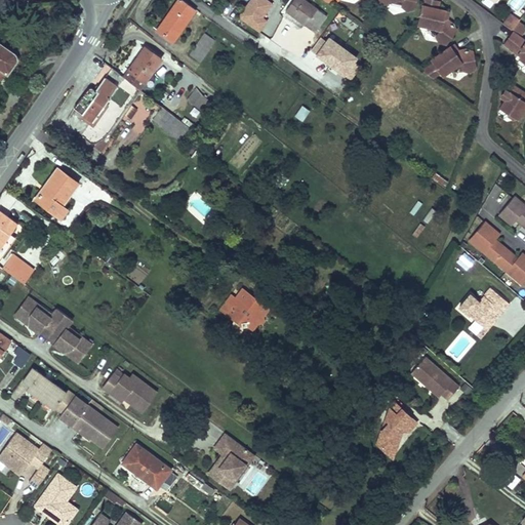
[(186,3),(182,0),(179,0),(158,31),(173,42),(196,10),(194,8),(186,3)]
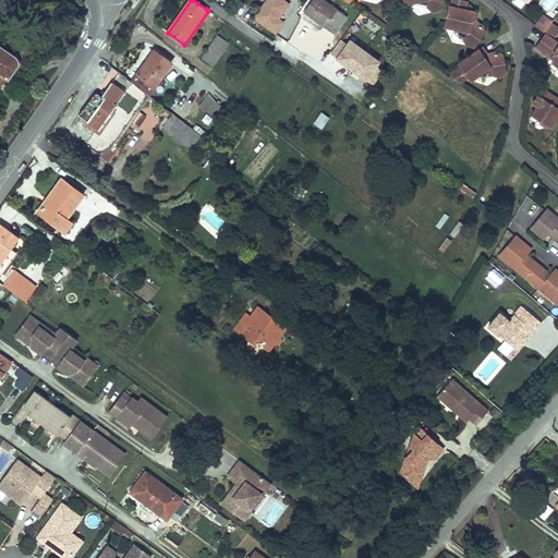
[(286,22),(280,17),(291,3),(286,0),(265,0),(252,19),(276,35),(286,22)]
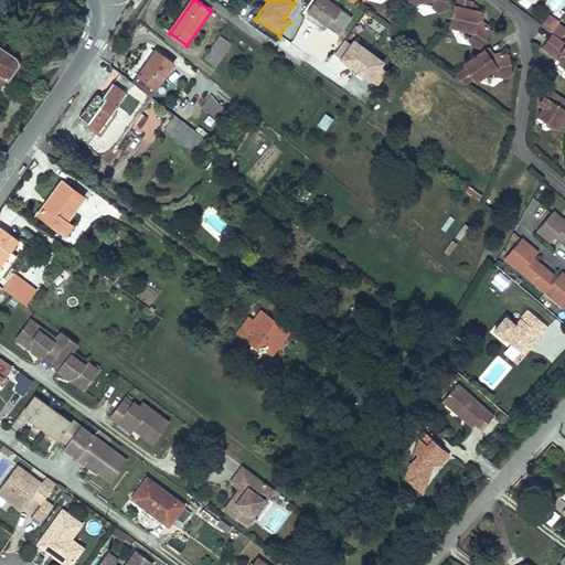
[(328,0),(315,0),(307,12),(338,34),(351,17),(328,0)]
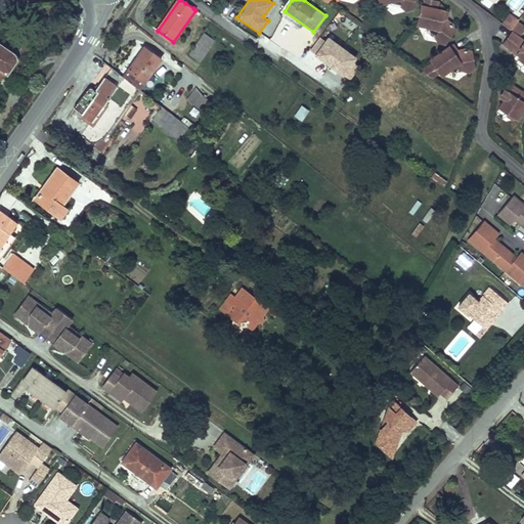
[(379,0),(380,5),(390,1),(390,0),(401,0),(401,7),(405,11),(413,8),(415,3),(415,0),(379,0)]
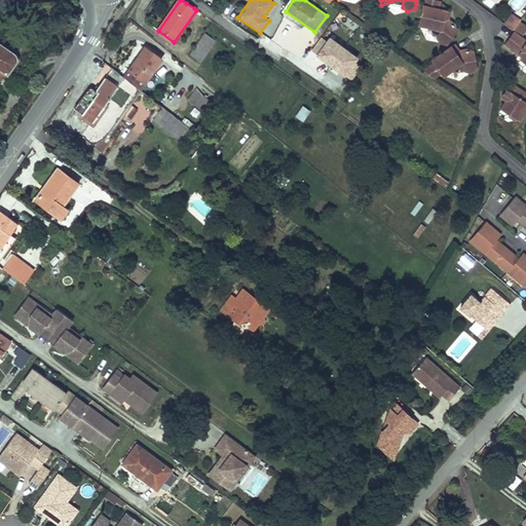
[(439,0),(423,0),(415,26),(428,28),(431,25),(440,31),(437,37),(439,42),(446,44),(457,30),(454,24),(446,22),(449,10),(438,7),(439,0)]
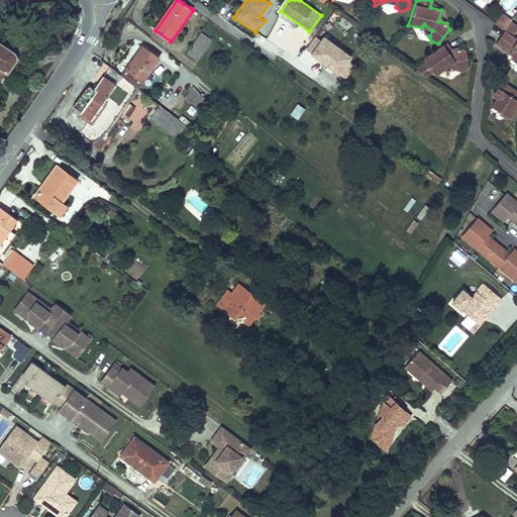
[(511,11),(516,2),(516,0),(502,0),(500,3),(511,11)]
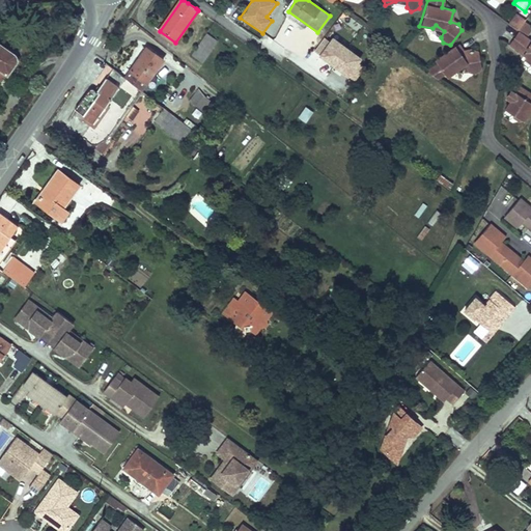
[(9,17),(0,10),(0,27),(2,29),(9,17)]
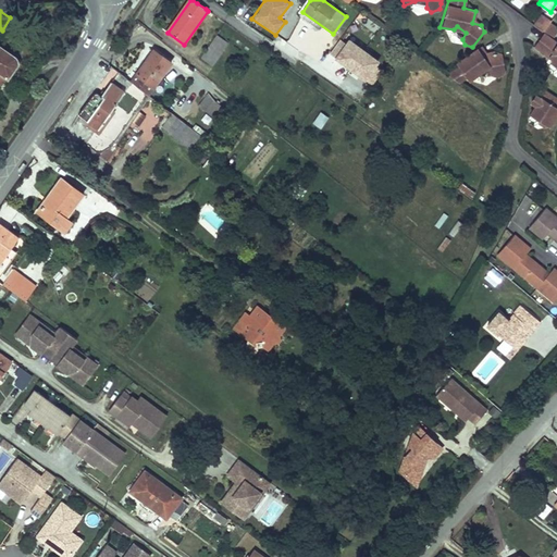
[(548,20),(537,12),(530,23),(536,27),(541,31),(548,20)]
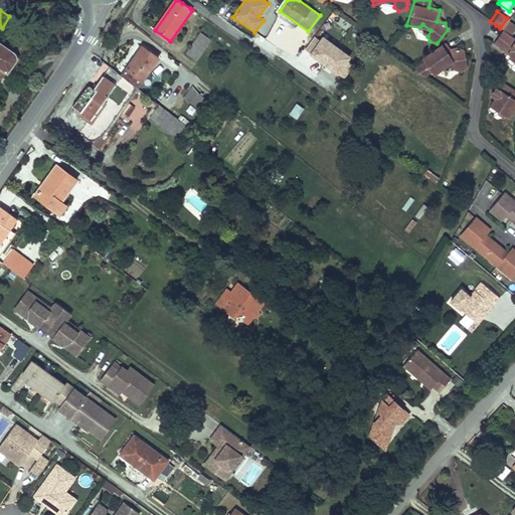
[(514,24),(507,18),(500,28),(503,31),(507,34),(511,36),(514,30),(514,24)]
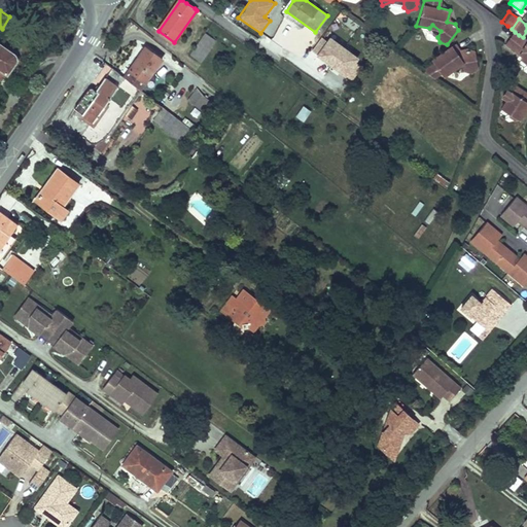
[(526,40),(524,38),(523,37),(519,35),(515,32),(505,44),(522,57),(521,58),(526,63),(526,40)]
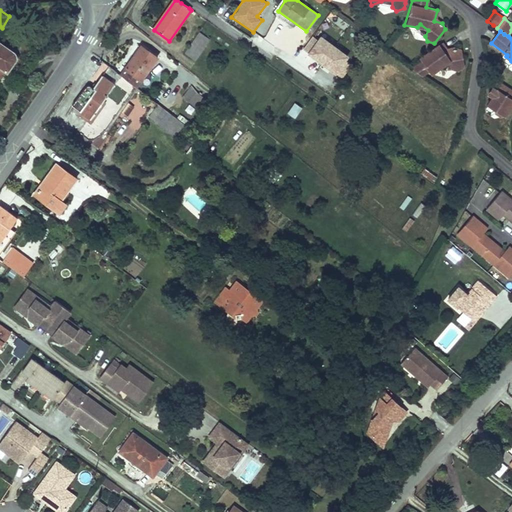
[(199,32),(183,54),(194,61),(210,40),(199,32)]
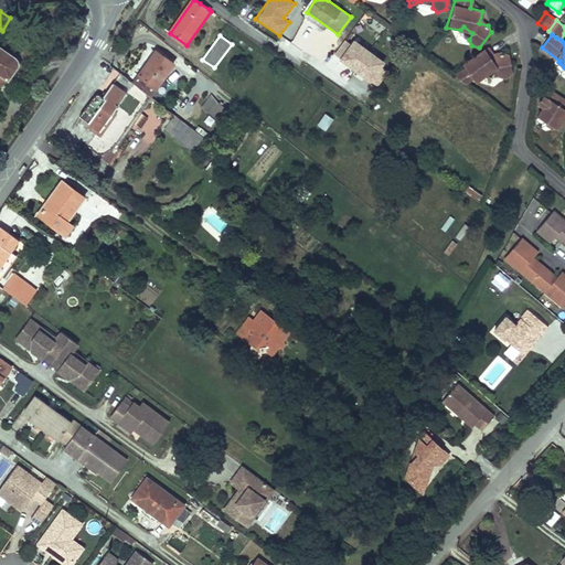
[(384,63),(348,35),(332,55),(369,83),(384,63)]
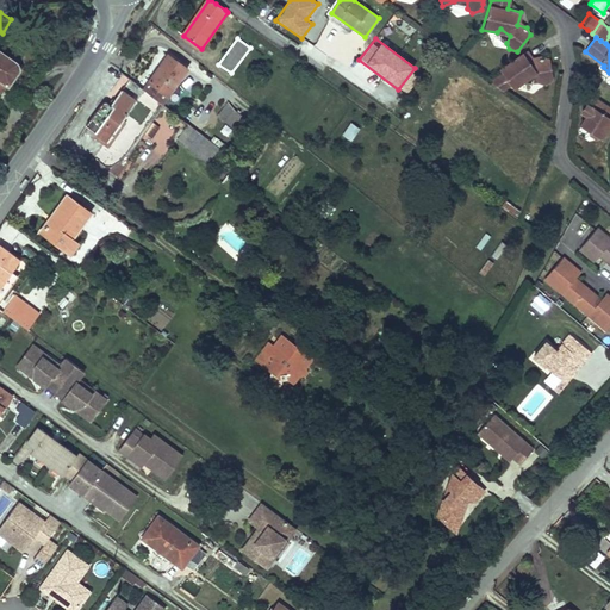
[(0,93),(2,95),(8,87),(17,75),(18,73),(18,69),(18,67),(18,64),(16,62),(0,50),(0,93)]
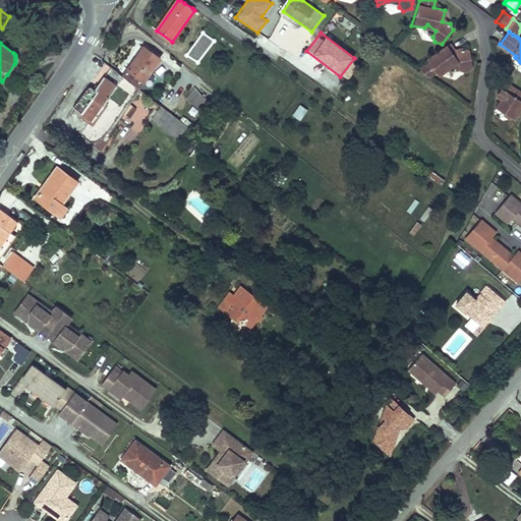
[(427,62),(417,70),(430,79),(437,73),(439,76),(448,70),(448,66),(457,63),(459,68),(466,71),(471,68),(468,51),(462,49),(456,53),(449,44),(427,59),(427,62)]
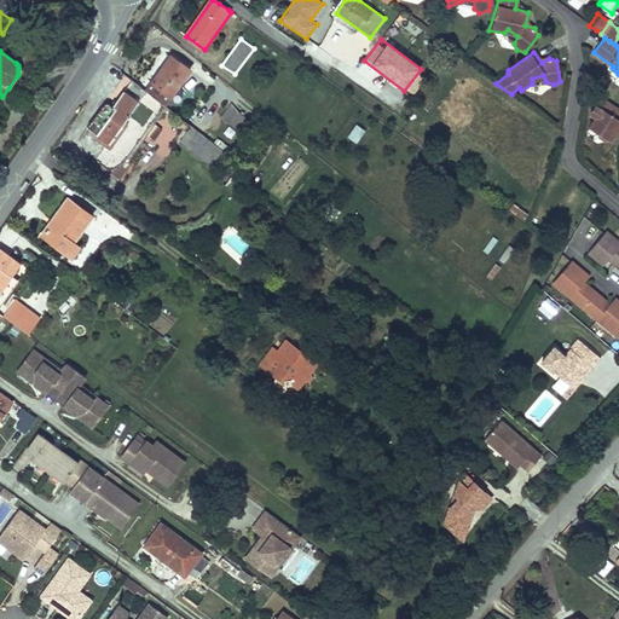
[(146,81),(142,88),(161,103),(165,106),(190,71),(171,58),(152,85),(146,81)]
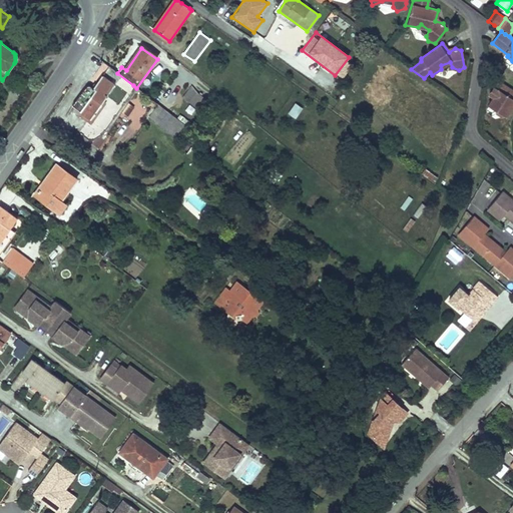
[(78,136),(92,144),(101,130),(106,134),(138,89),(136,88),(133,85),(117,73),(112,70),(110,67),(94,88),(91,87),(90,87),(89,86),(87,87),(73,107),(90,119),(78,136)]
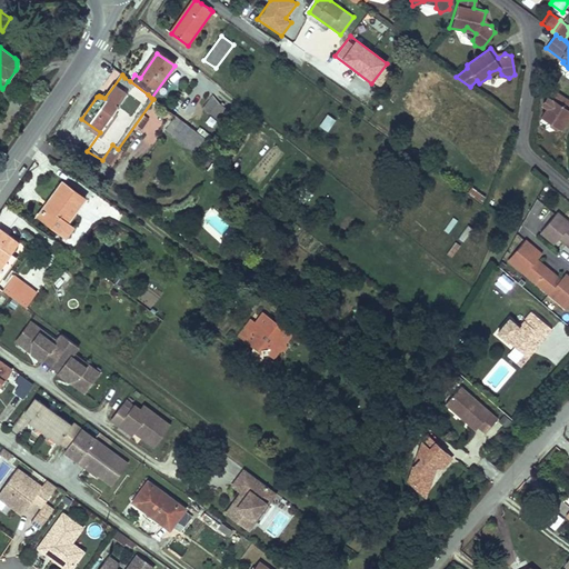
[(541,116),(562,129),(568,118),(568,99),(553,89),(542,106),(546,109),(541,116)]
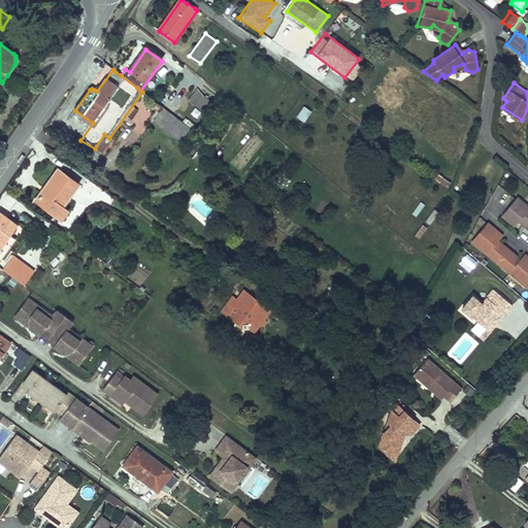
[(188,100),(196,106),(203,96),(195,91),(188,100)]
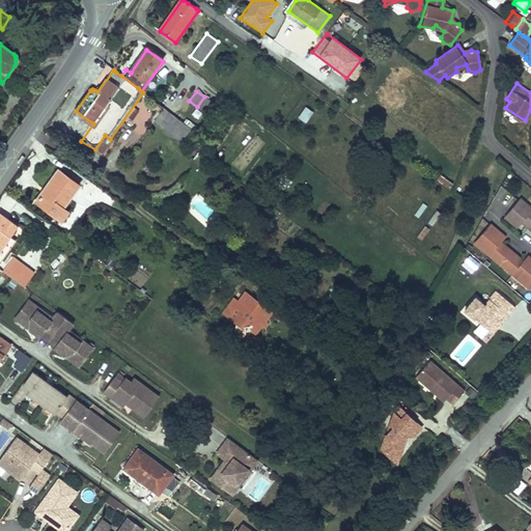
[(204,96),(197,107),(204,113),(212,103),(204,96)]
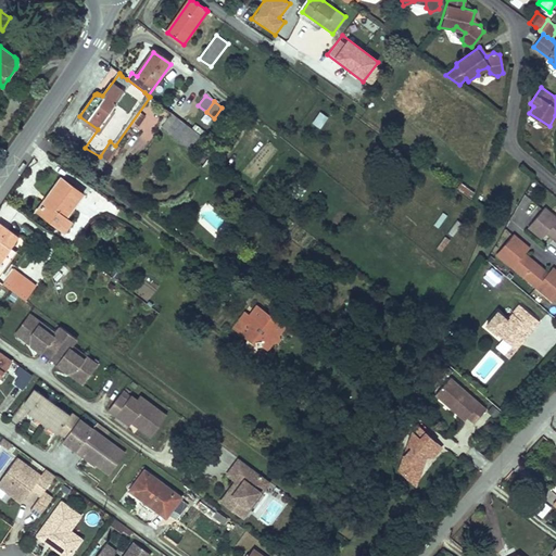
[(203,139),(172,114),(161,128),(193,152),(194,151),(201,142),(203,139)]
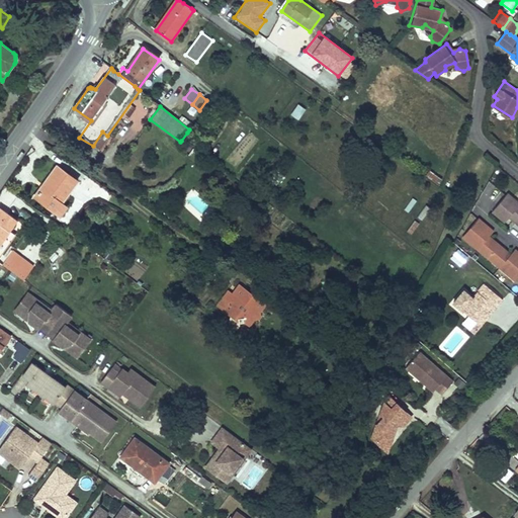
[(298,106),(292,115),(297,119),(304,109),(298,106)]
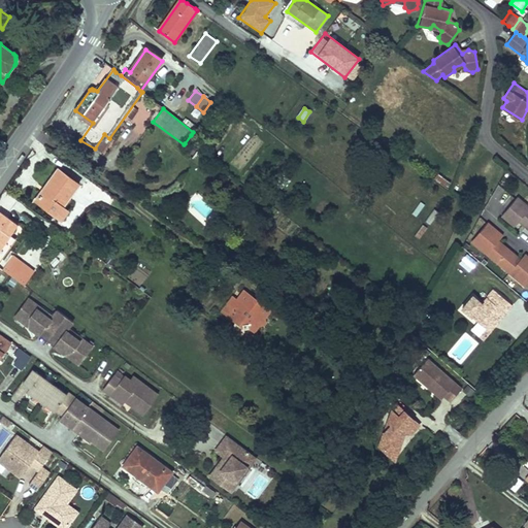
[(104,134),(95,149),(109,138),(104,134)]
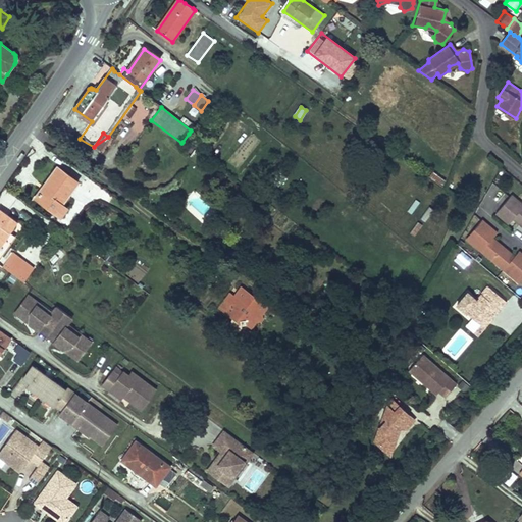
[(189,134),(183,142),(190,148),(196,139),(189,134)]
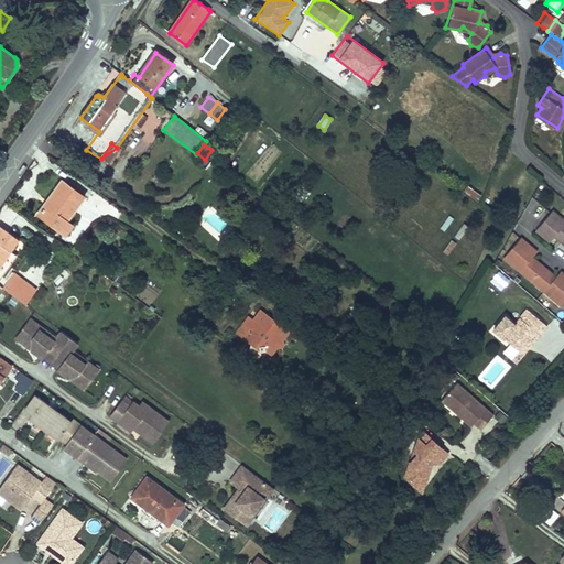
[(45,204),(39,214),(60,229),(67,220),(85,197),(63,181),(49,201),(52,203),(49,206),(45,204)]
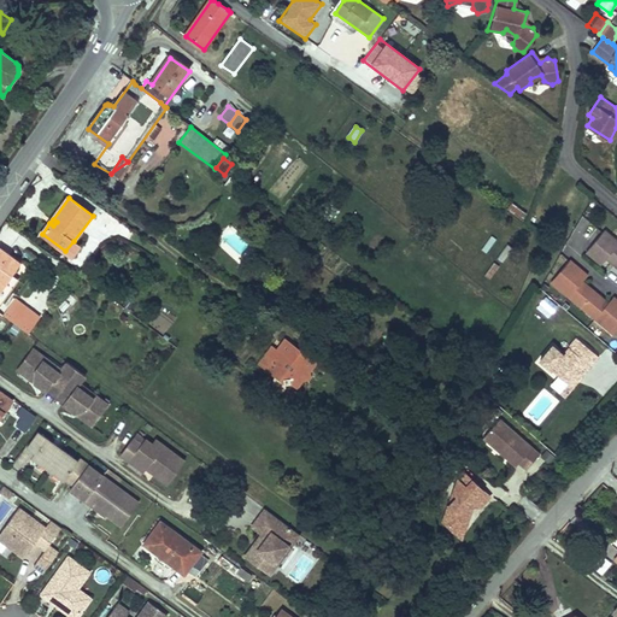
[(616,241),(603,230),(592,245),(616,265),(616,241)]
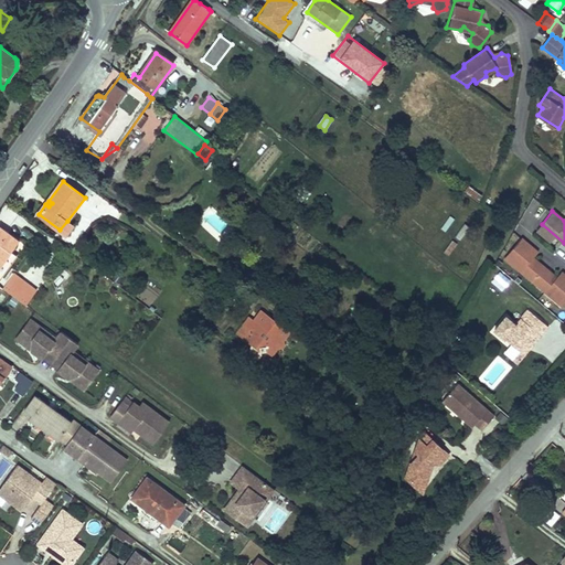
[(67,221),(60,230),(66,234),(73,225),(67,221)]
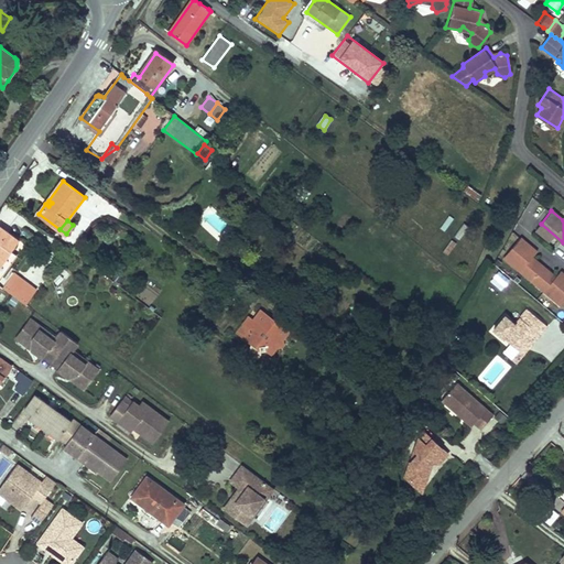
[(563,242),(541,224),(535,230),(549,241),(553,236),(563,245),(563,242)]
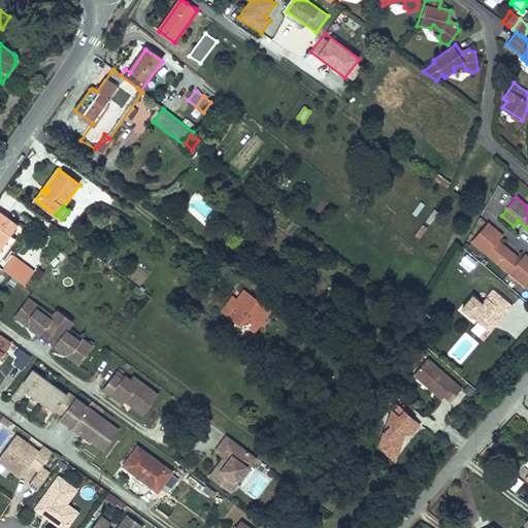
[(0,212),(0,250),(18,225),(0,212)]
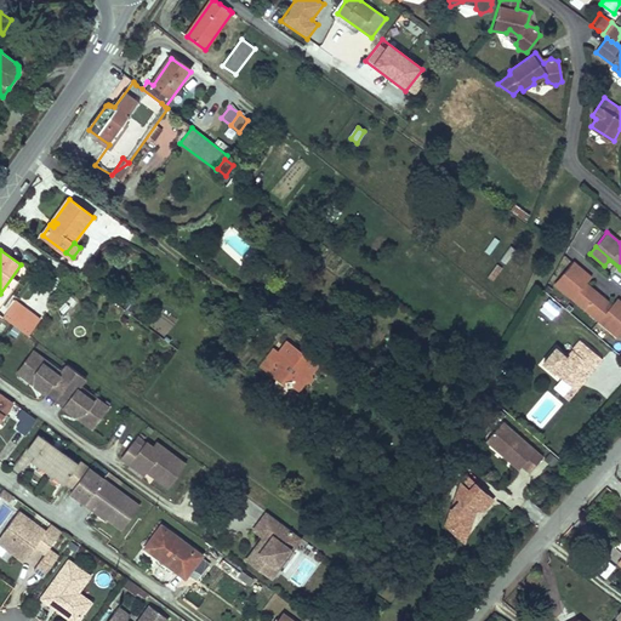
[(584,280),(588,274),(573,261),(554,284),(617,337),(620,332),(620,301),(616,307),(613,305),(587,284),(584,280)]
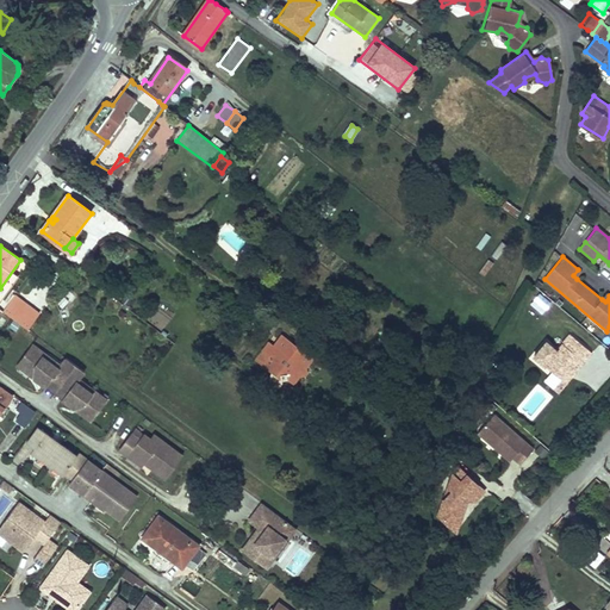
[(12,319),(14,321),(27,331),(39,313),(26,304),(36,291),(35,290),(43,279),(31,271),(2,312),(12,319)]
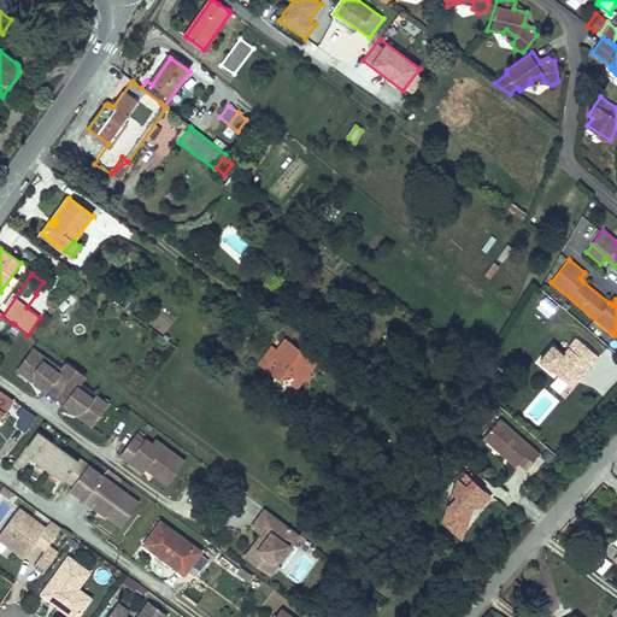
[(546,297),(536,309),(547,318),(558,306),(546,297)]
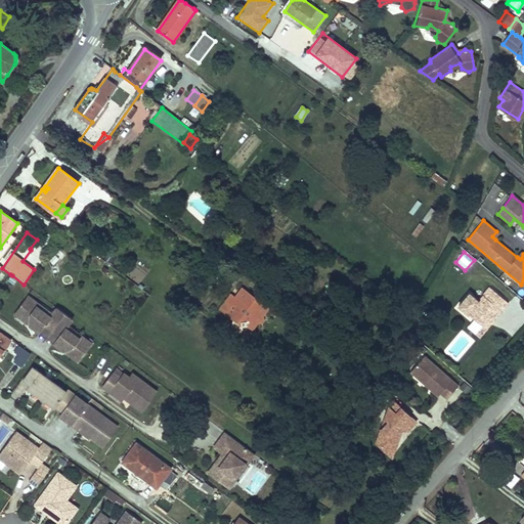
[(226,313),(225,314),(233,320),(234,320),(237,316),(239,318),(241,325),(247,324),(252,329),(257,322),(262,322),(264,318),(263,314),(268,307),(261,302),(256,302),(252,299),(251,294),(242,288),(231,302),(230,303),(232,304),(226,313)]
